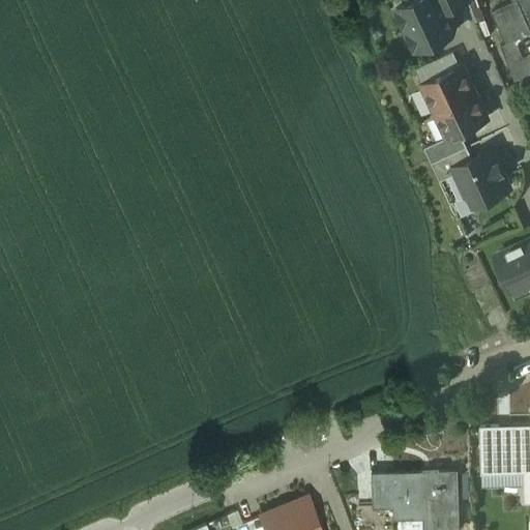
[(412,0),(395,8),(403,25),(409,22),(418,40),(427,43),(452,32),(454,24),(448,9),(443,0),(412,0)]
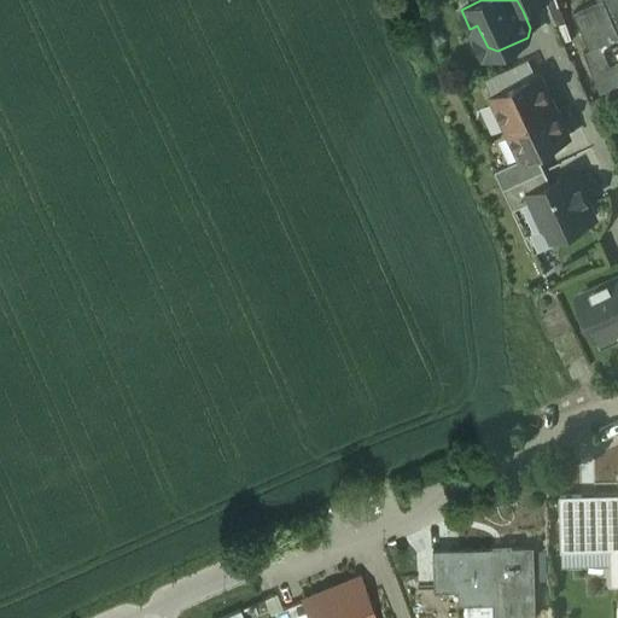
[(517,0),(523,11),(544,0),(517,0)]
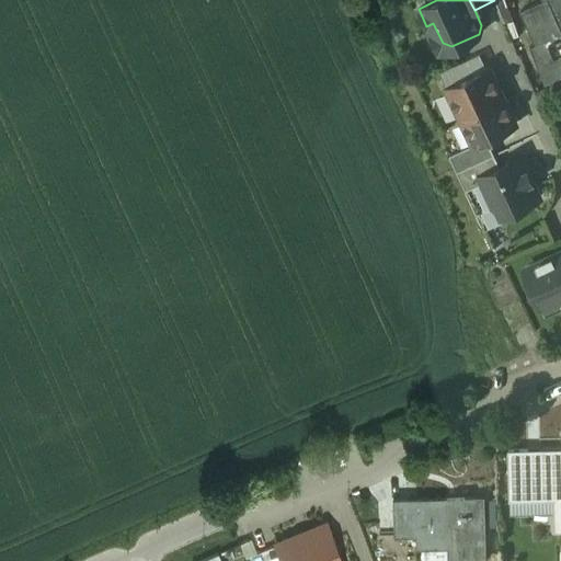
[(542,0),(521,10),(535,44),(530,46),(545,81),(560,73),(560,72),(545,80),(538,63),(560,52),(560,26),(549,0),(542,0)]
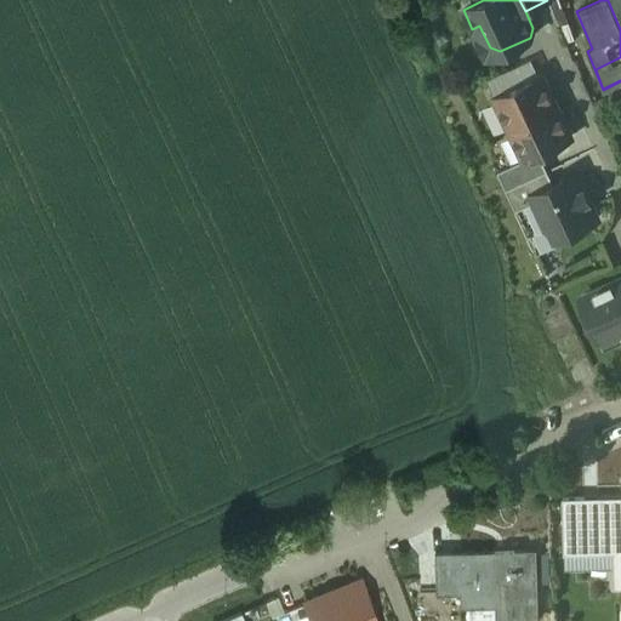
[(620,0),(608,0),(620,29),(620,0)]
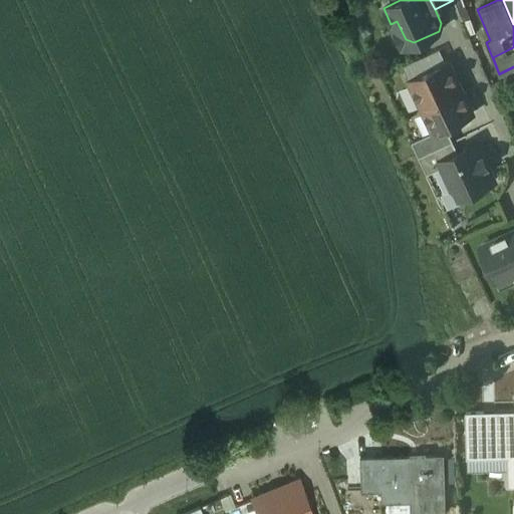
[(513,47),(493,57),(499,73),(513,66),(513,47)]
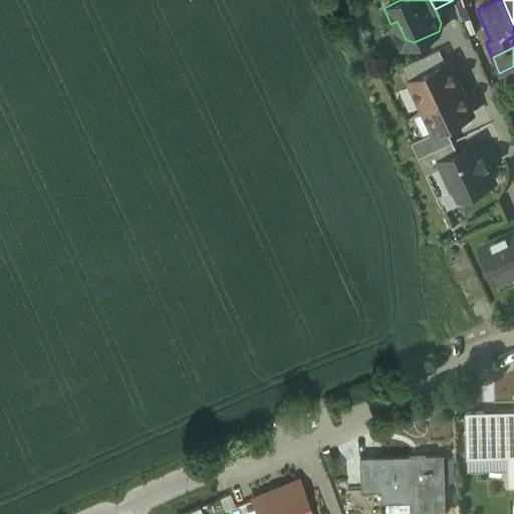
[(417,60),(404,66),(410,80),(423,73),(417,60)]
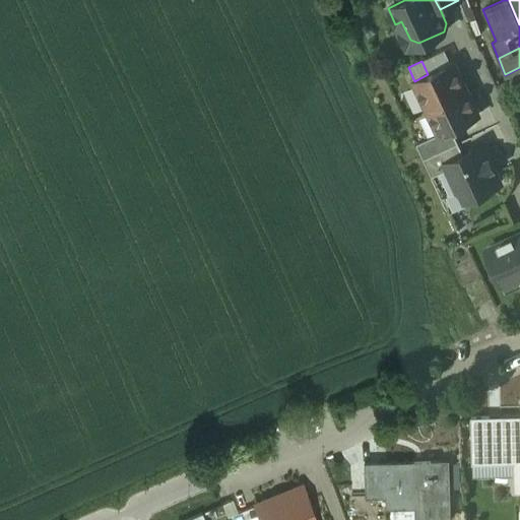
[(428,74),(414,81),(427,107),(465,88),(453,63),(428,74)]
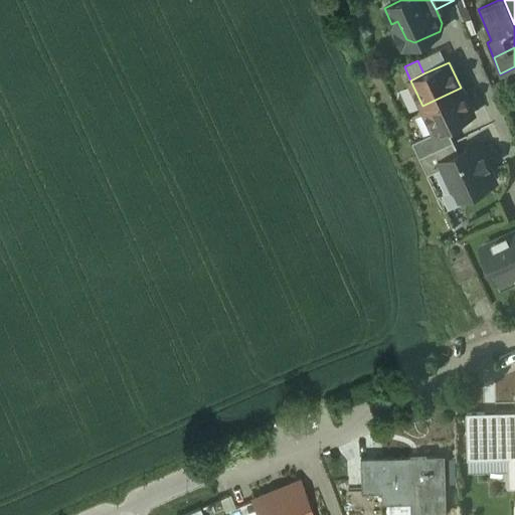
[(461,88),(422,106),(435,132),(447,127),(473,114),(461,88)]
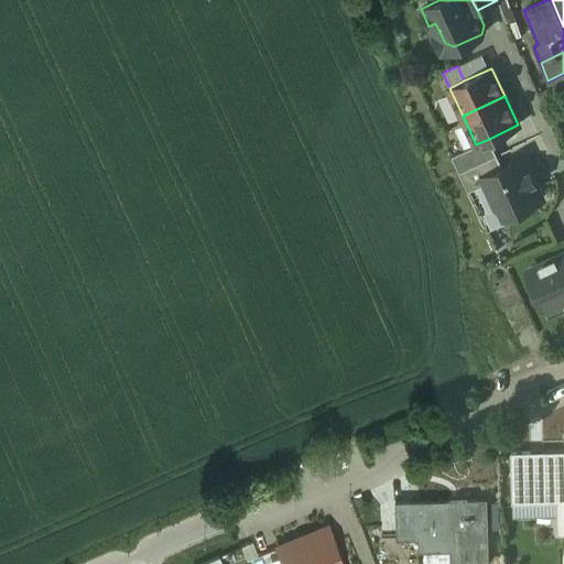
[(476,144),(453,155),(459,172),(497,154),(489,139),(476,144)]
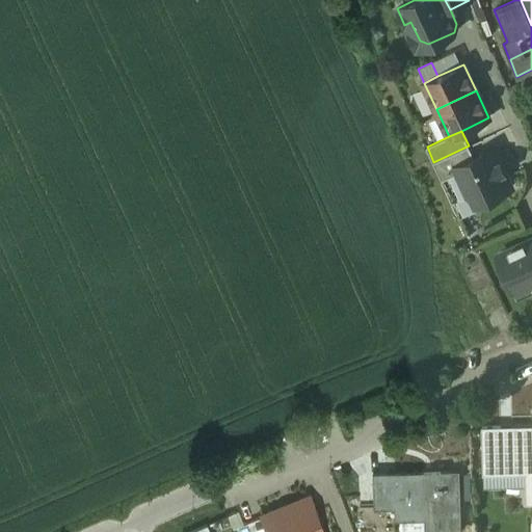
[(469,145),(433,162),(442,180),(461,171),(458,165),(474,157),(469,145)]
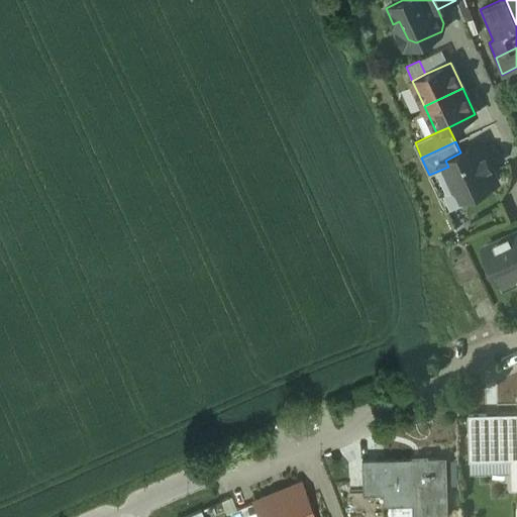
[(460,152),(445,161),(448,167),(452,176),(450,180),(454,187),(454,188),(458,189),(462,198),(498,182),(492,170),(486,168),(483,161),(487,159),(480,143),(460,152)]
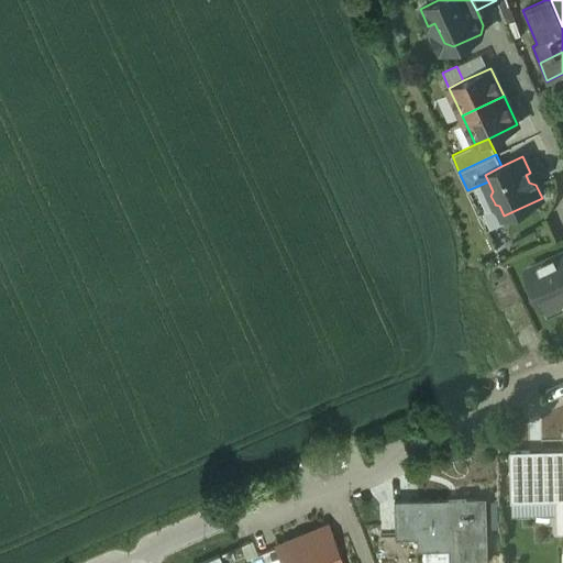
[(562,253),(526,271),(543,308),(562,298),(562,253)]
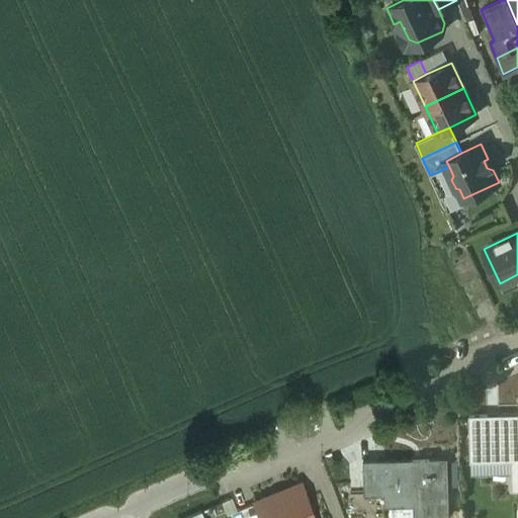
[(517,417),(488,418),(487,415),(469,416),(470,461),(512,460),(513,490),(517,489),(517,417)]
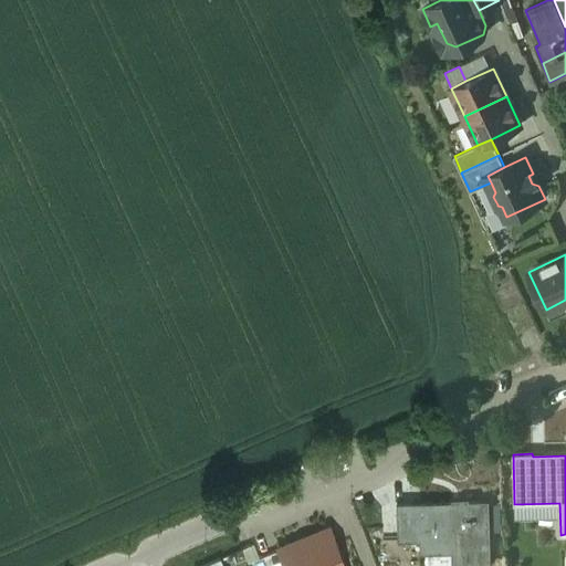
[(486,502),(419,504),(419,505),(397,505),(398,538),(420,537),(421,549),(461,548),(461,565),(488,565),(489,565),(486,502)]
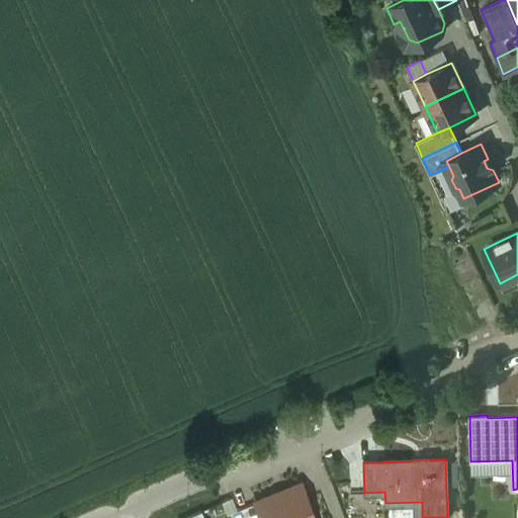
[(315,517),(303,485),(254,503),(259,517),(315,517)]
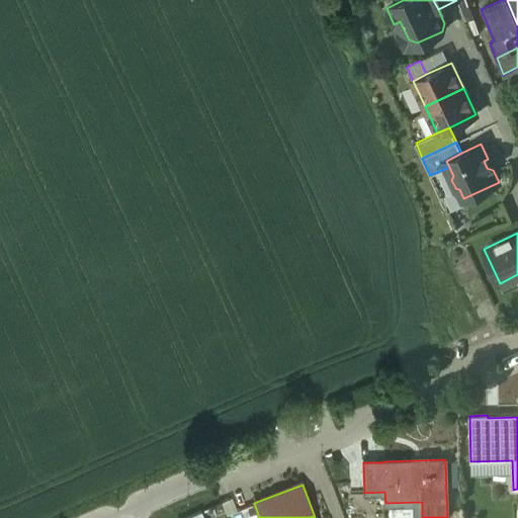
[(244,517),(241,509),(227,514),(228,517),(244,517)]
